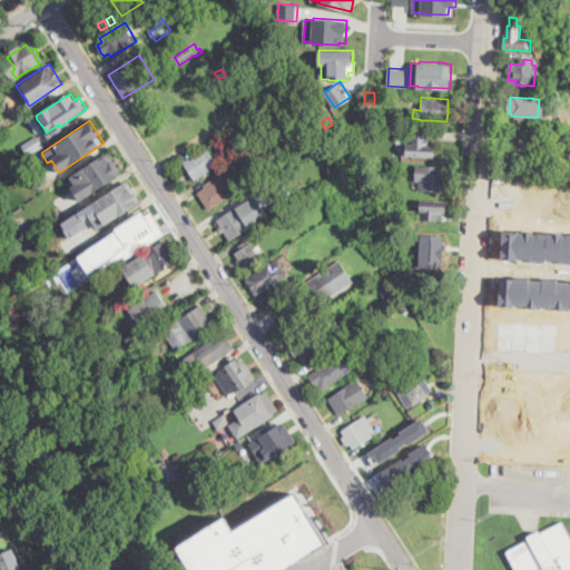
[(541,133),(540,153),(505,149),(505,148),(507,129),(541,133)]
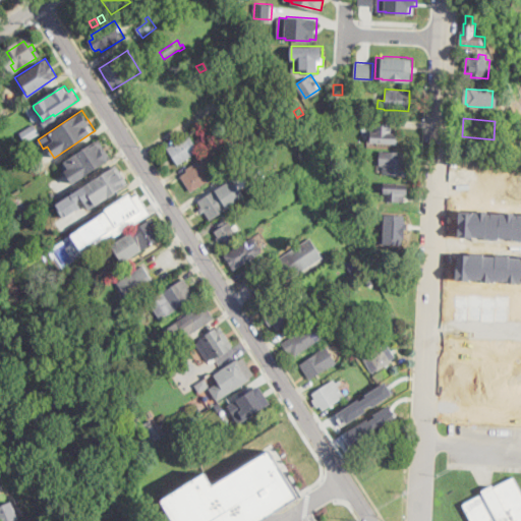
[(239,125),(232,129),(230,125),(236,121),(239,125)]
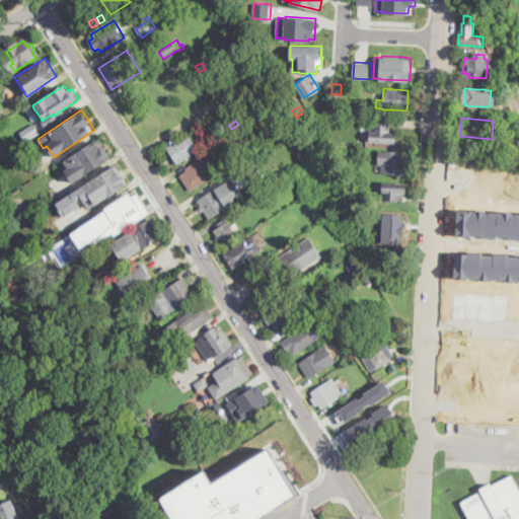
[(288,126),(282,131),(279,126),(285,122),(288,126)]
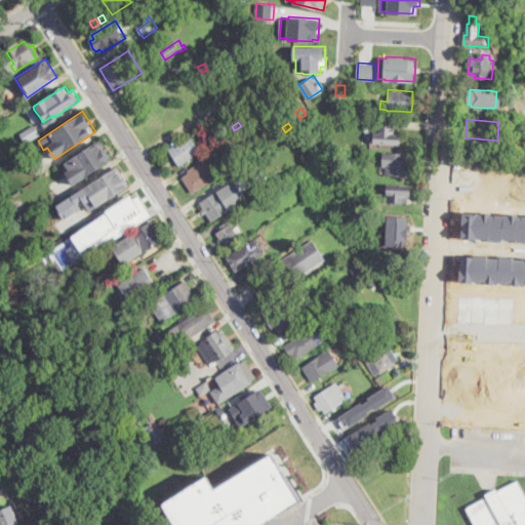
[(270,132),(253,143),(248,134),(266,124),(270,132)]
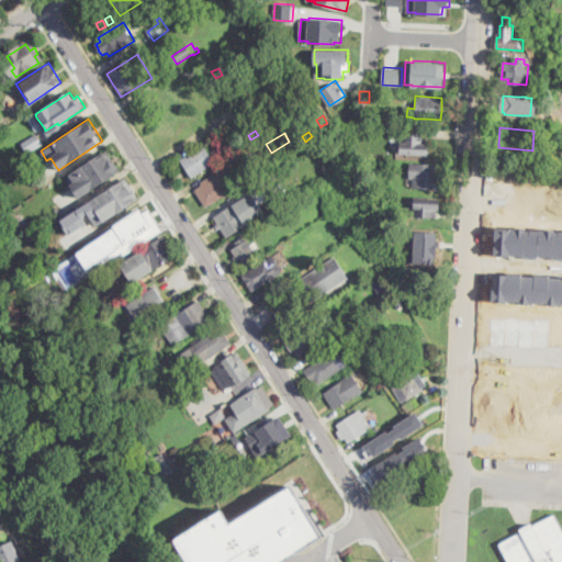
[(423,142),(423,143),(428,144),(428,147),(430,147),(430,155),(397,153),(398,143),(401,143),(402,133),(423,135),(423,142)]
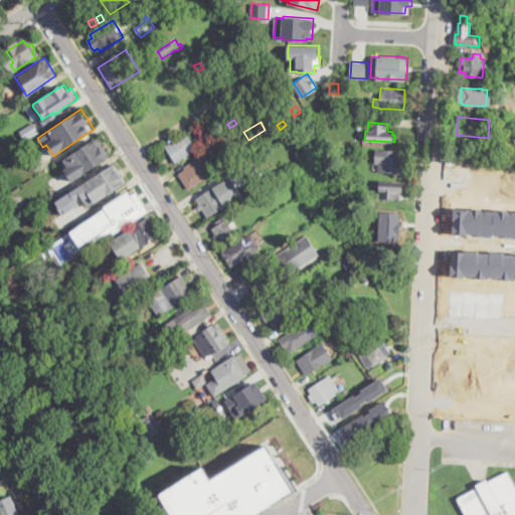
[(40,133),(26,142),(20,132),(21,131),(34,123),(35,125),(39,132),(40,133)]
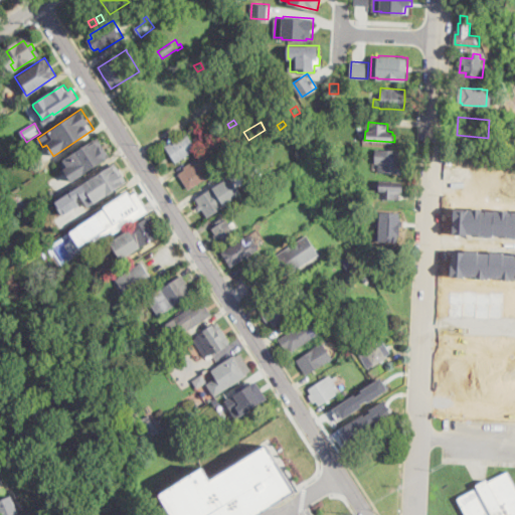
[(302,136),(296,129),(304,123),(309,131),(302,136)]
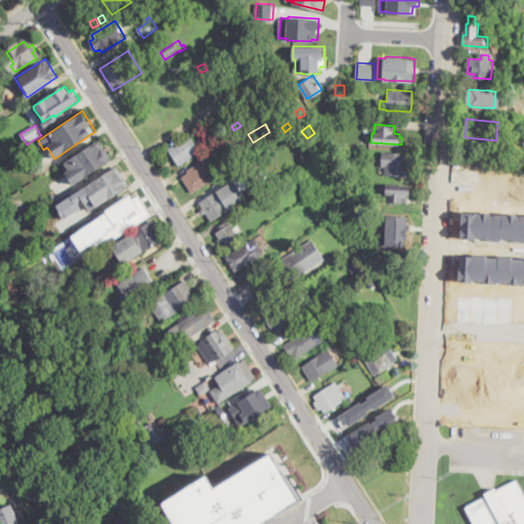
[(191,137),(201,151),(179,166),(176,161),(175,159),(169,149),(175,145),(176,147),(191,137)]
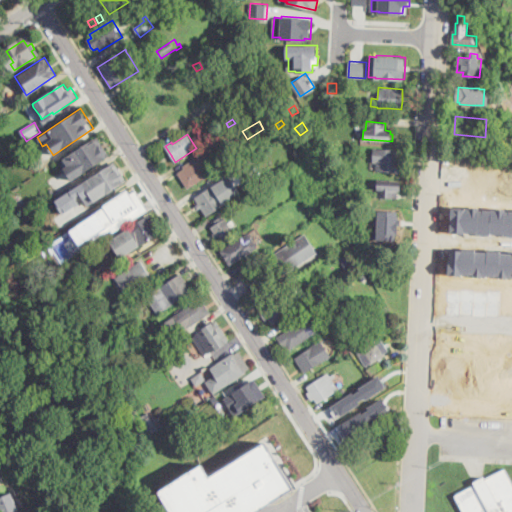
[(62,157),(67,165),(64,167),(72,180),(110,155),(97,135),(62,157)]
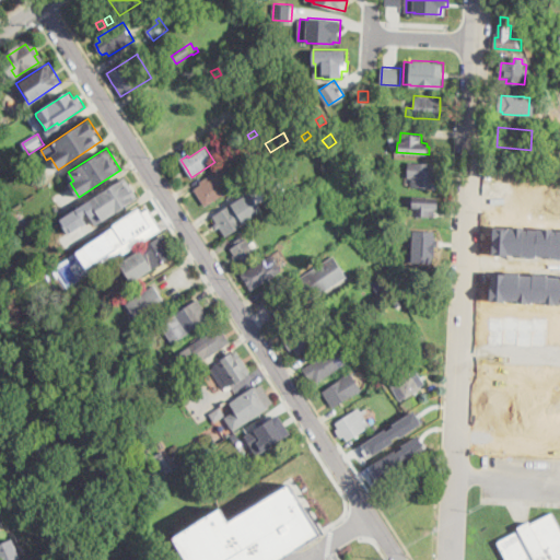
[(261,168),(252,174),(247,165),(256,160),(261,168)]
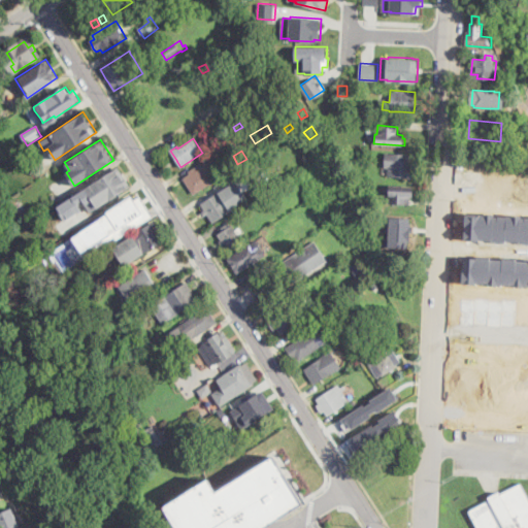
[(415,172),(415,177),(388,175),(388,168),(384,168),(385,153),(410,154),(410,161),(416,161),(415,167),(415,172)]
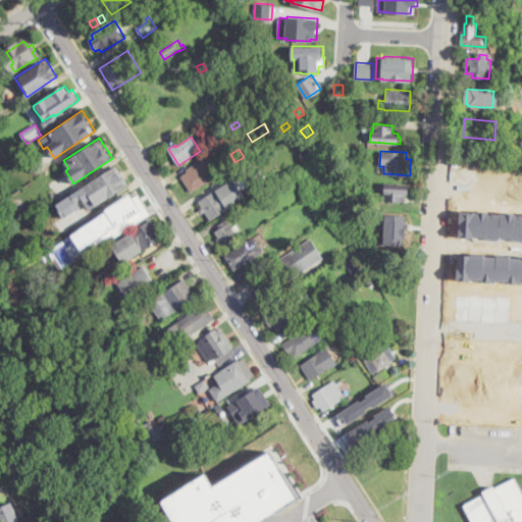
[(204,163),(209,171),(211,170),(215,176),(213,177),(214,178),(210,180),(192,193),(183,178),(181,176),(184,175),(189,172),(188,170),(187,170),(201,161),(202,160),(204,163)]
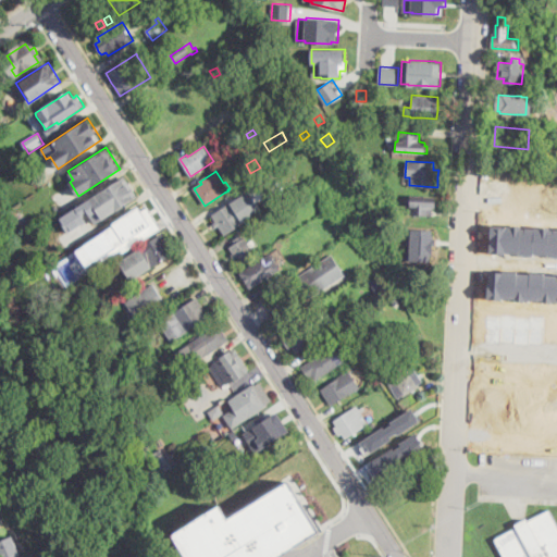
[(46,180),(39,185),(38,184),(35,185),(31,180),(34,177),(34,176),(40,172),(46,180)]
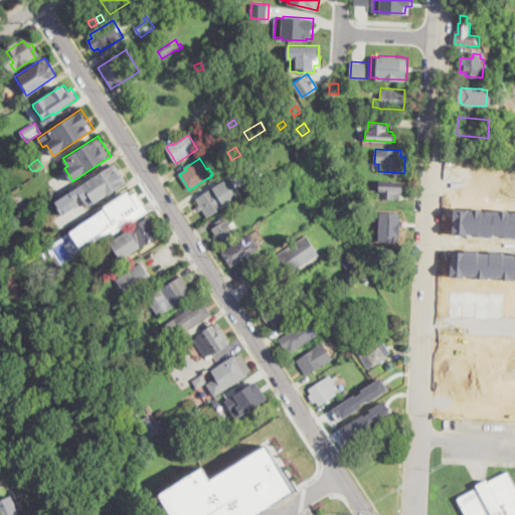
[(54,201),(63,214),(83,201),(88,206),(128,181),(116,161),(54,201)]
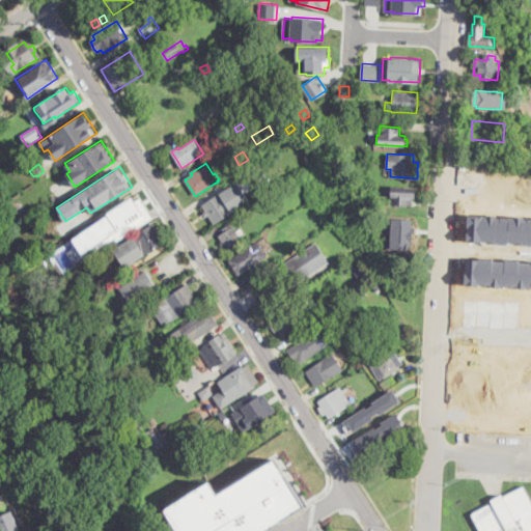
[(201,203),(238,180),(251,199),(215,224),(208,215),(206,216),(203,212),(206,210),(201,203)]
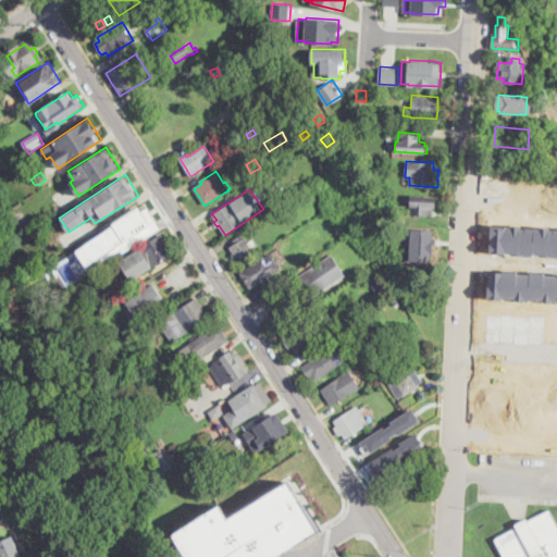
[(436,197),(435,207),(433,207),(433,211),(433,215),(432,215),(409,214),(410,196),(436,197)]
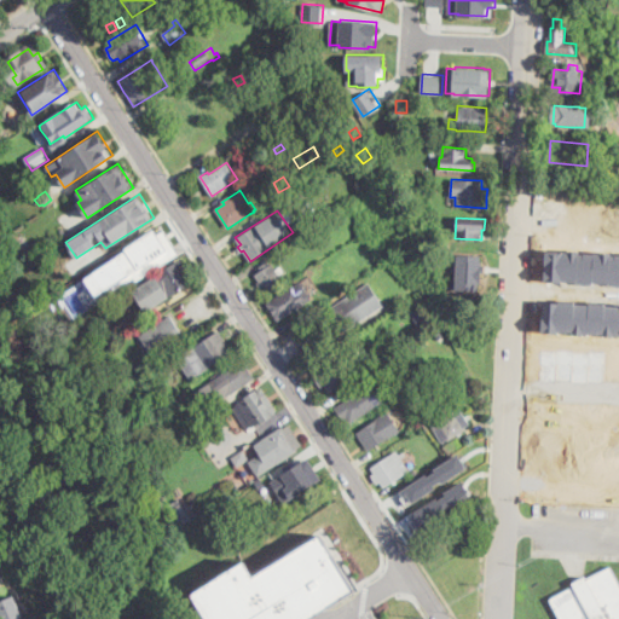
[(85,278),(98,301),(134,277),(137,281),(178,253),(163,229),(157,233),(154,229),(125,247),(126,249),(85,278)]
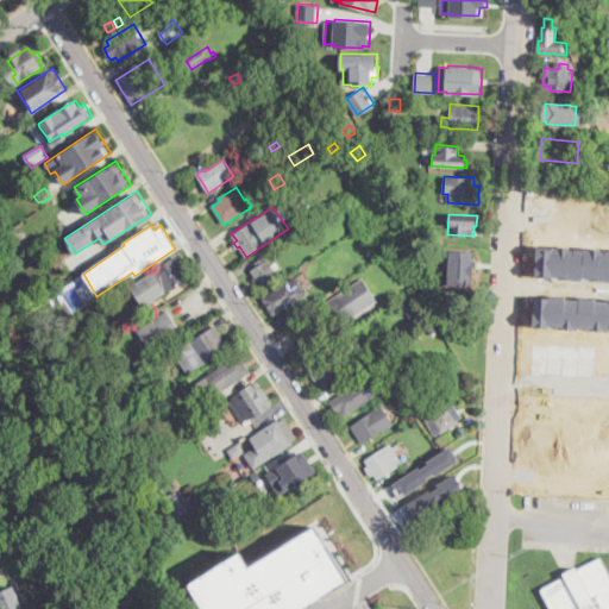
[(449,284),(472,286),(473,250),(449,250),(449,284)]
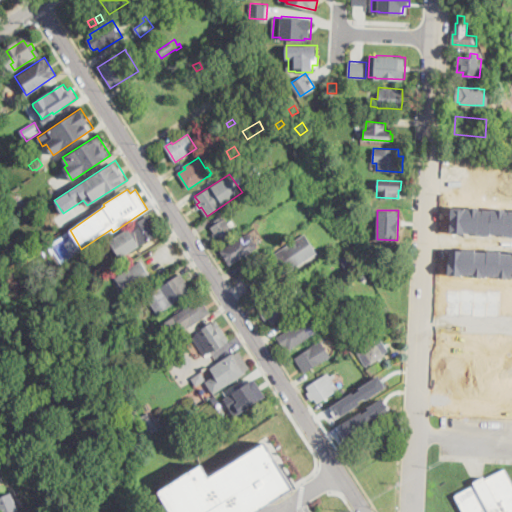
[(109,239),(120,258),(160,232),(148,213),(109,239)]
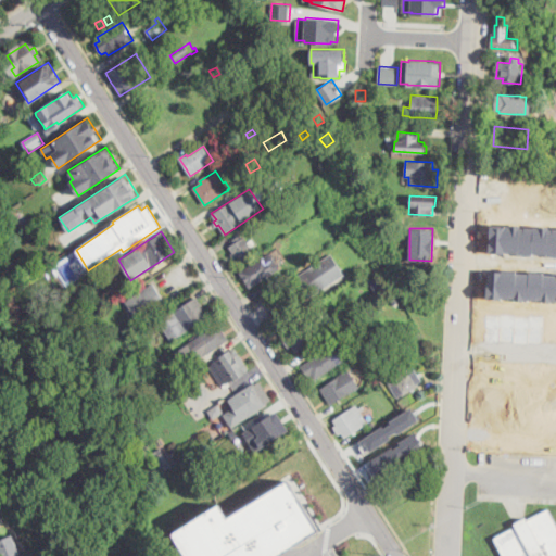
[(241,236),(243,239),(245,238),(248,242),(252,248),(254,253),(239,262),(236,256),(234,254),(230,248),(236,243),(234,240),(241,236)]
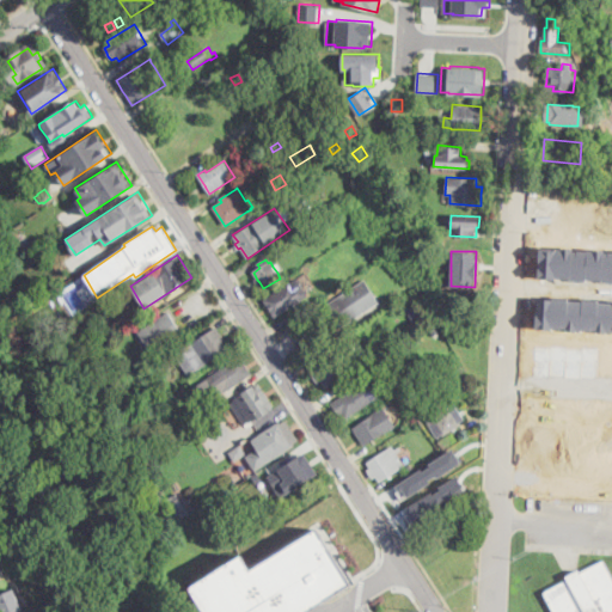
[(276,317),(275,318),(271,312),(271,311),(268,306),(264,300),(298,279),(300,282),(306,292),(308,297),(286,312),(276,317)]
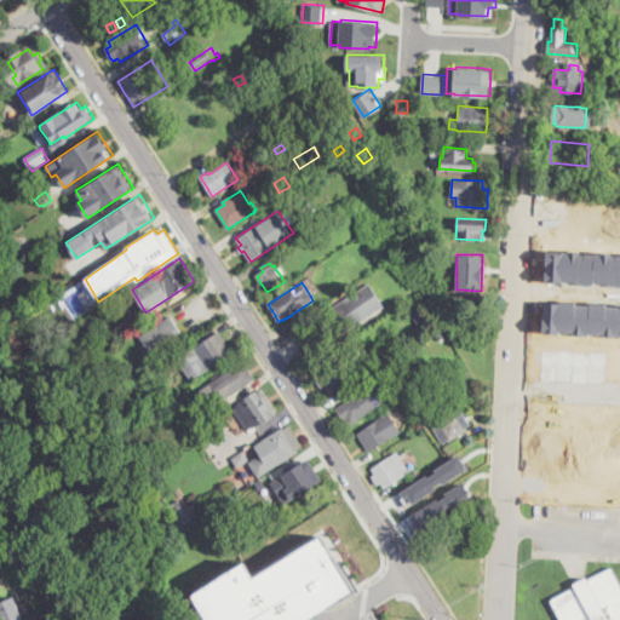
[(371,316),(343,333),(342,329),(338,323),(333,316),(329,310),(371,283),(385,308),(371,316)]
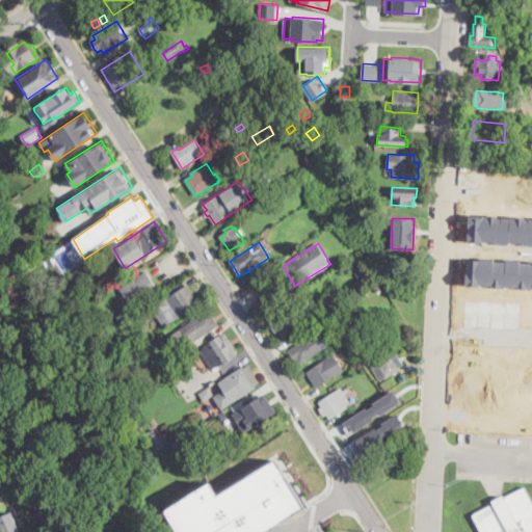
[(371,272),(362,278),(356,271),(355,269),(363,265),(365,263),(370,271),(371,272)]
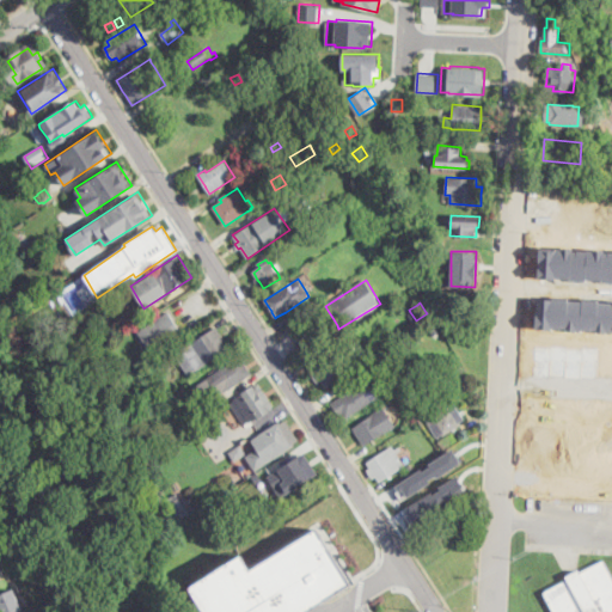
[(183,335),(153,354),(139,331),(169,312),(183,335)]
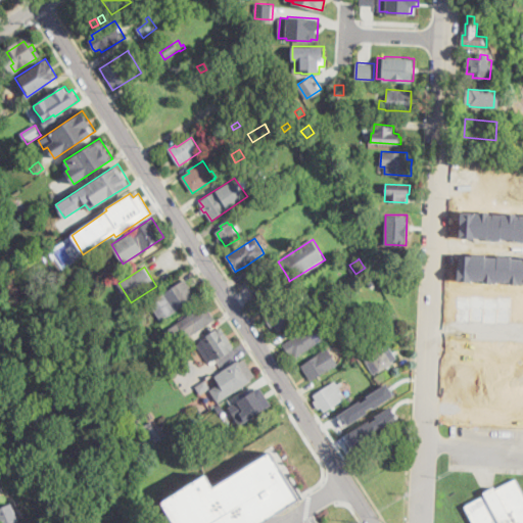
[(108,280),(94,288),(89,280),(103,271),(108,280)]
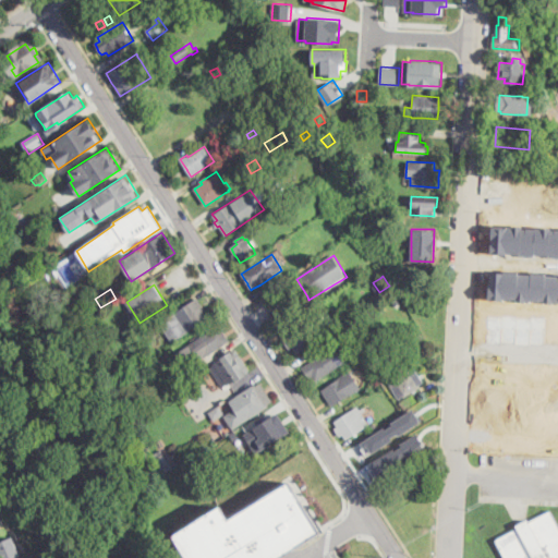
[(210,317),(172,343),(159,324),(178,312),(197,298),(198,298),(203,305),(204,307),(210,317)]
